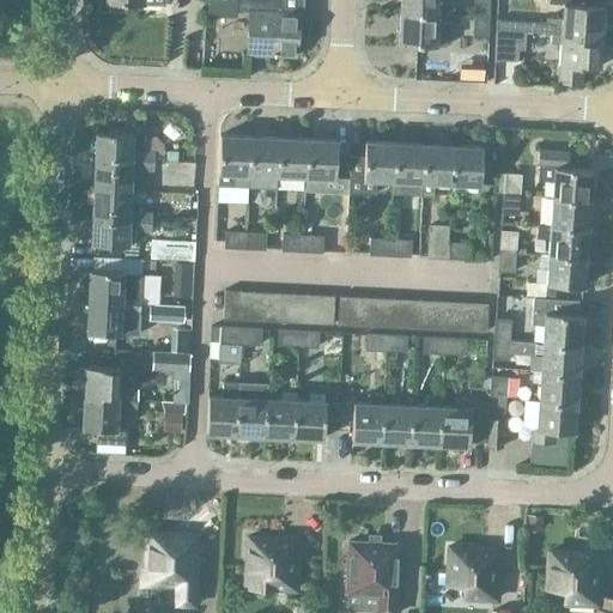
[(208,0),(208,18),(234,19),(235,11),(250,12),(248,53),(295,55),(297,12),(280,12),(280,0),(208,0)]
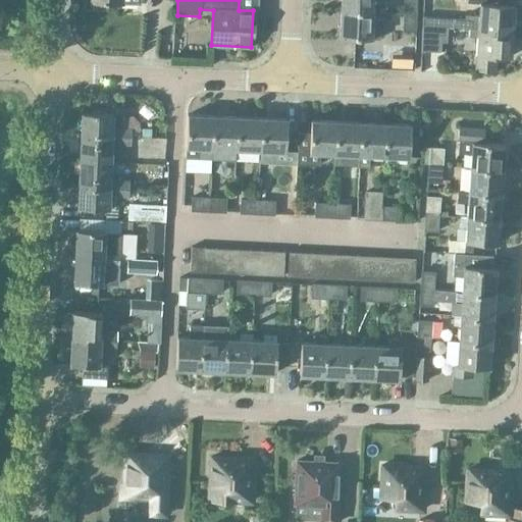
[(341,0),(341,12),(374,13),(374,0),(341,0)]
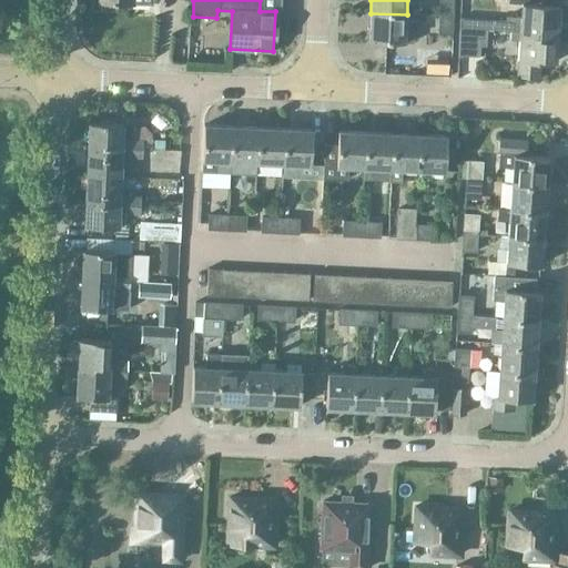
[(439,0),(439,16),(454,17),(454,0),(439,0)]
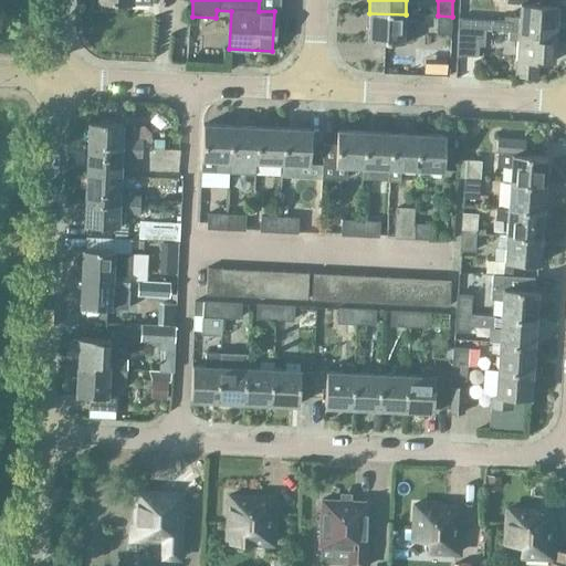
[(510,31),(556,34),(557,7),(543,4),(542,0),(506,0),(506,3),(519,4),(519,17),(504,16),(504,20),(491,19),(490,30),(510,31)]
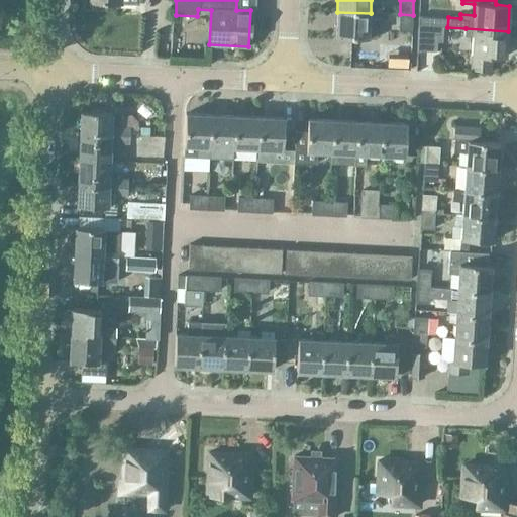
[(305,11),(306,29),(329,29),(328,10),(305,11)]
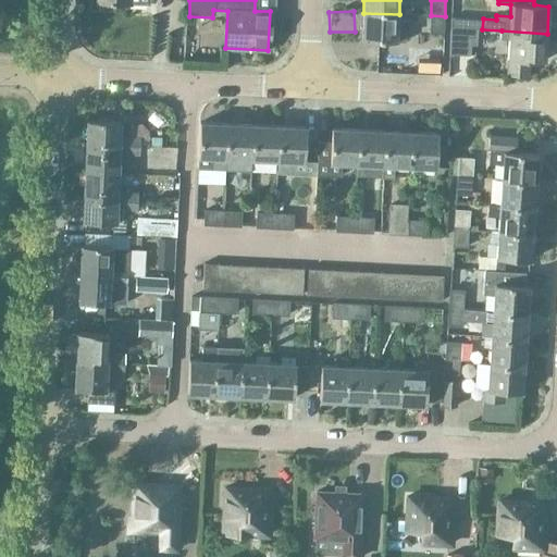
[(399,14),(363,13),(362,40),(398,41),(399,14)]
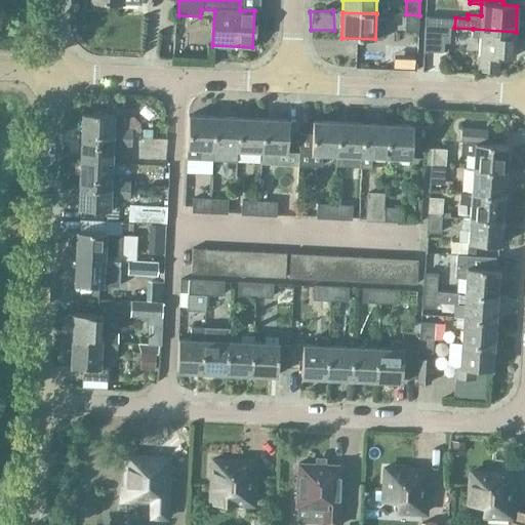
[(419,15),(406,14),(405,32),(418,32),(419,15)]
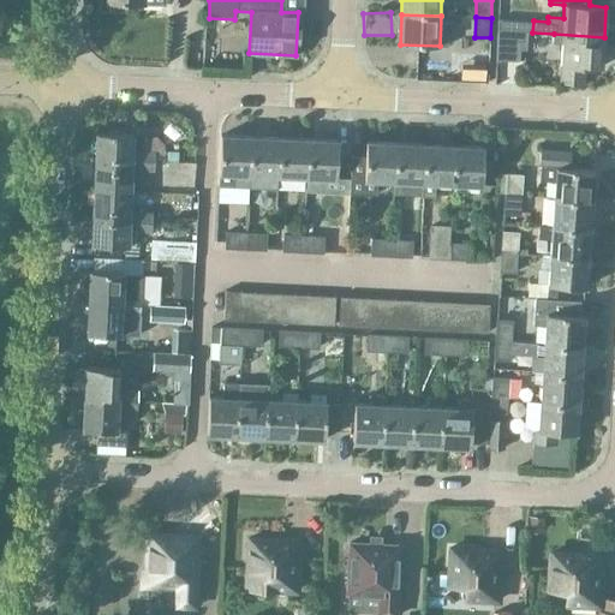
[(499,19),(499,30),(515,31),(517,21),(499,19)]
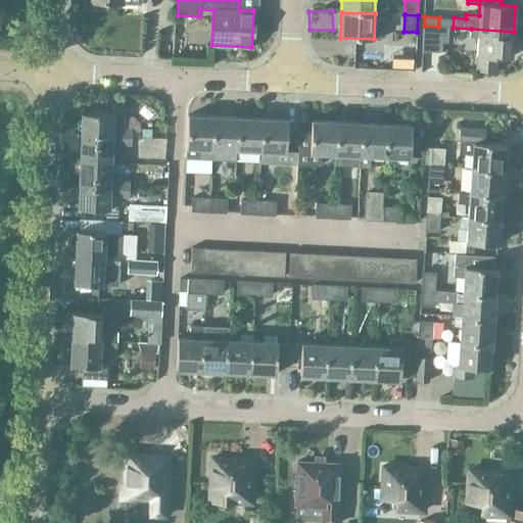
[(448,43),(449,27),(438,27),(424,26),(423,50),(442,51),(442,43),(448,43)]
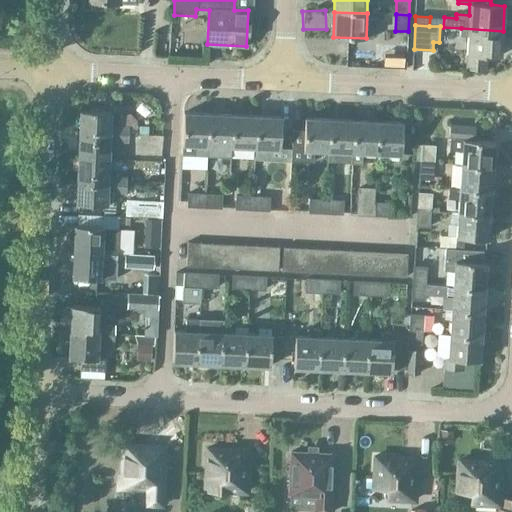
[(461,28),(461,36),(468,37),(466,69),(486,71),(487,55),(501,56),(503,31),(461,28)]
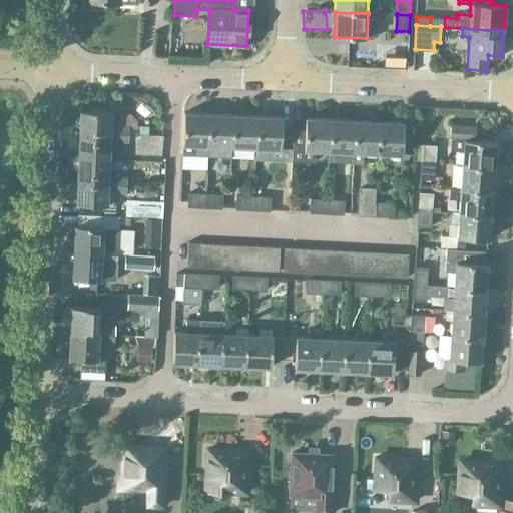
[(80,110),(79,132),(129,134),(130,125),(112,125),(112,112),(80,110)]
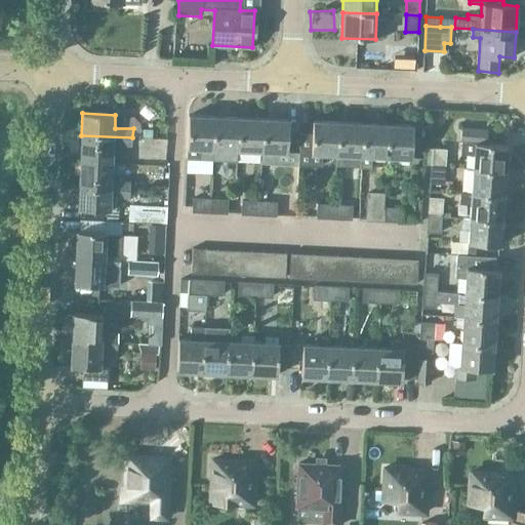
[(213,118),(190,117),(188,161),(212,162),(213,118)]
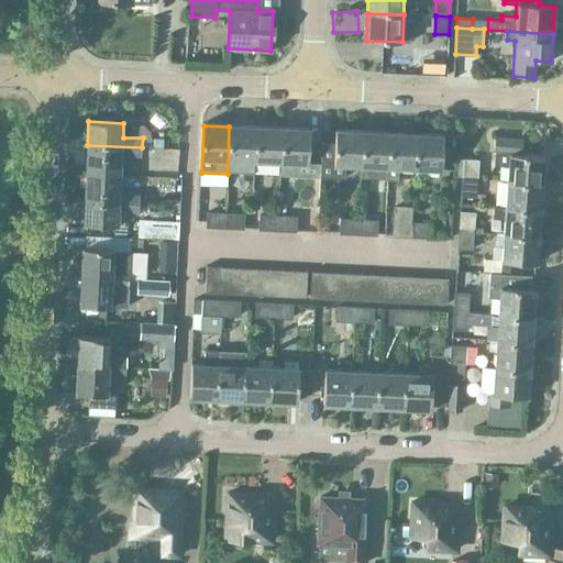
[(229,127),(228,174),(254,175),(254,162),(255,128),(229,127)]
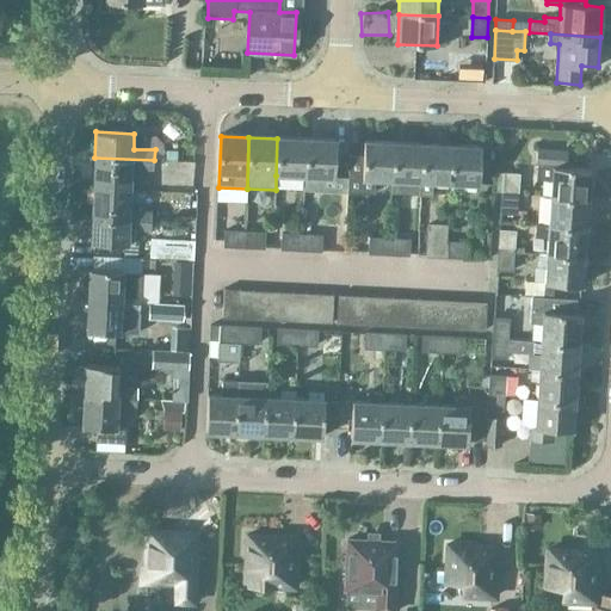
[(276,176),(304,177),(306,140),(277,139),(276,176)]
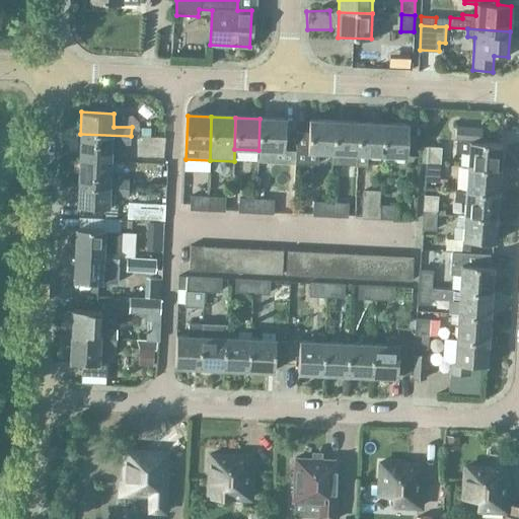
[(260,119),(258,150),(283,151),(284,120),(260,119)]
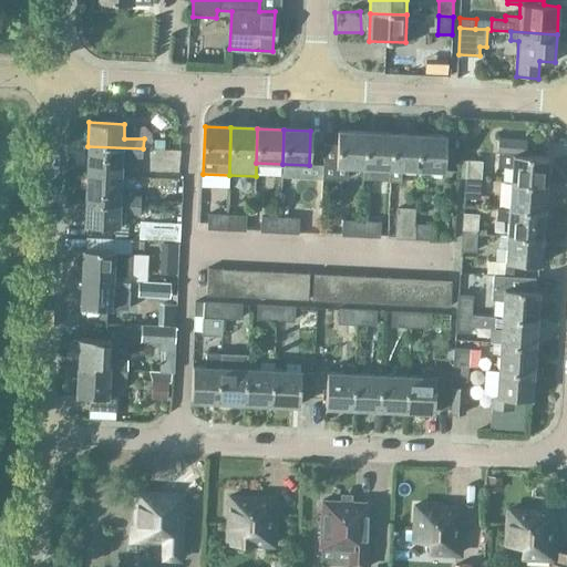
[(363,165),(364,132),(338,131),(337,145),(325,144),(322,179),(348,181),(348,165),(363,165)]
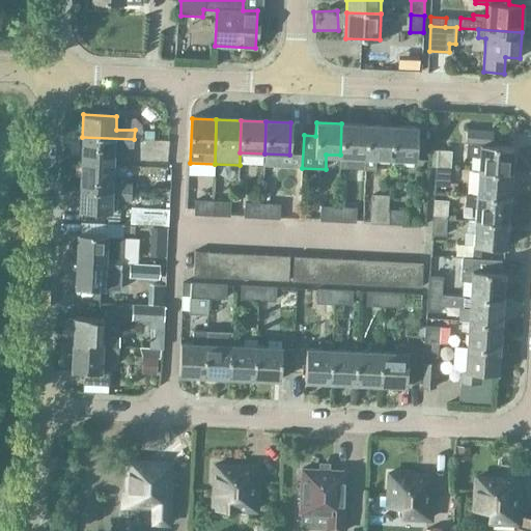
[(341,123),(340,155),(365,156),(366,124),(341,123)]
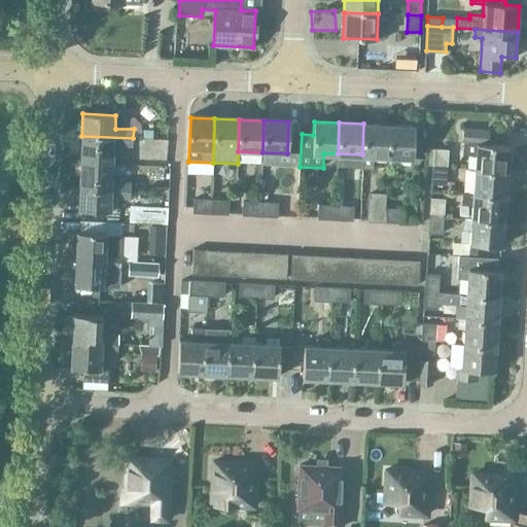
[(388,125),(363,124),(362,154),(363,154),(362,168),(373,169),(374,155),(387,155),(388,125)]
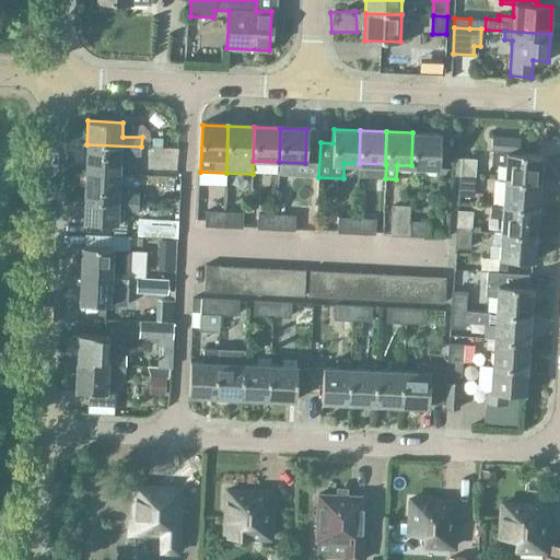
[(439,133),(412,132),(411,165),(438,166),(439,133)]
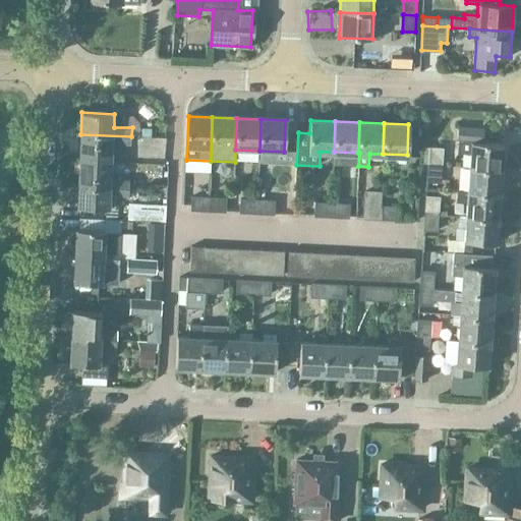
[(469,154),(468,167),(502,169),(504,145),(482,142),(483,129),(459,127),(457,153),(469,154)]
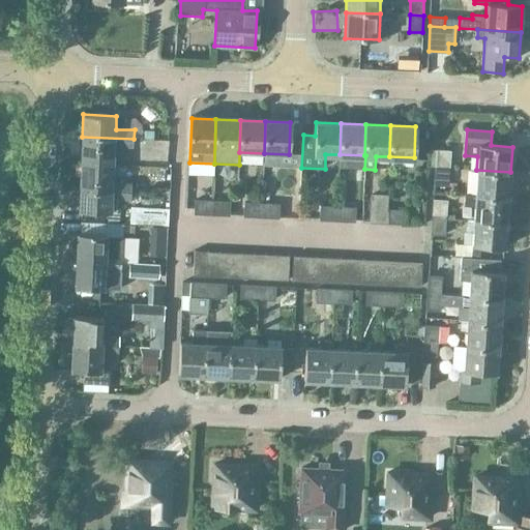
[(82,137),(81,163),(114,164),(115,147),(134,148),(134,139),(82,137)]
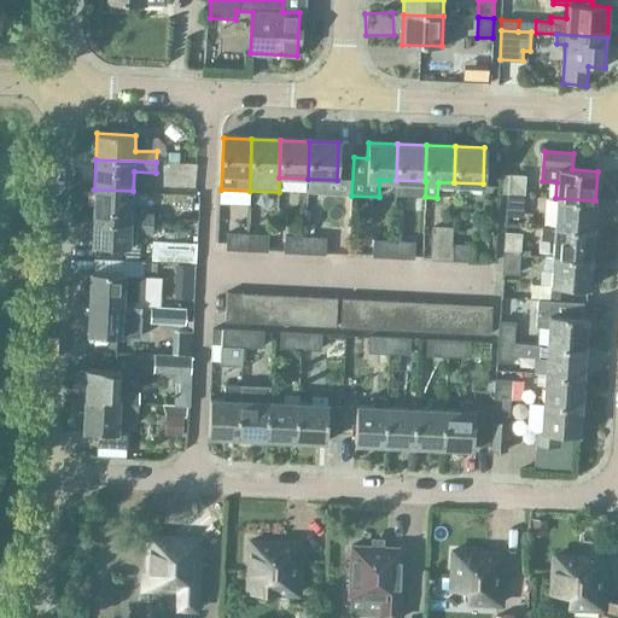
[(509,175),(508,194),(524,196),(525,176),(509,175)]
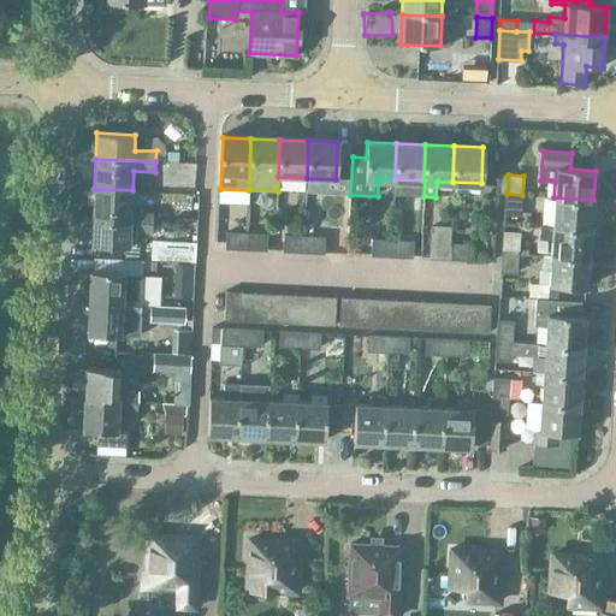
[(94,189),(93,219),(153,223),(153,219),(153,212),(131,212),(132,190),(94,189)]
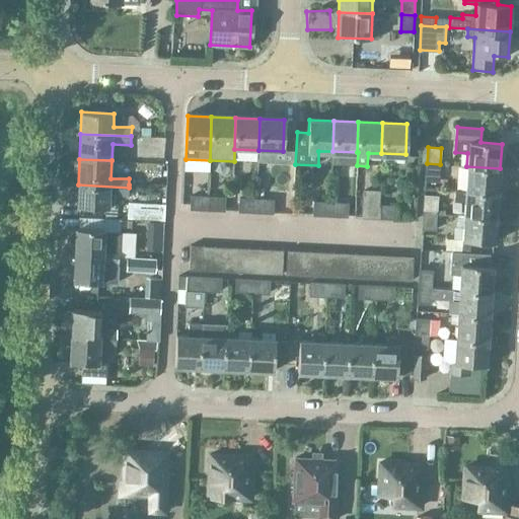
[(440,164),(427,163),(426,180),(439,181),(440,164)]
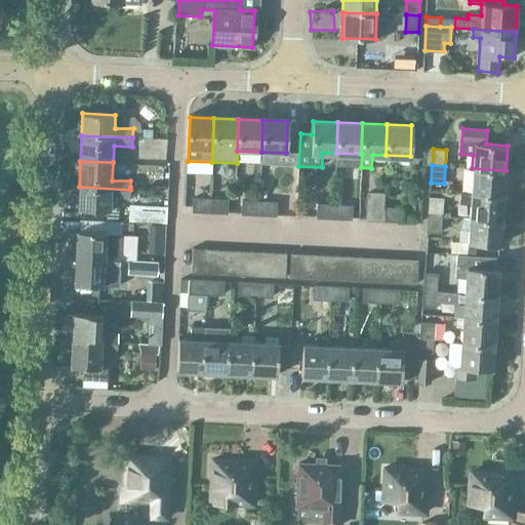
[(505,196),(506,170),(472,168),(471,193),(505,196)]
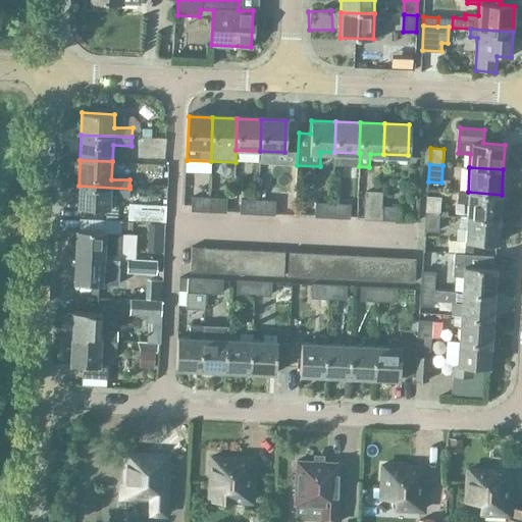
[(79,186),(77,207),(106,208),(110,209),(110,197),(118,197),(128,198),(129,189),(79,186)]
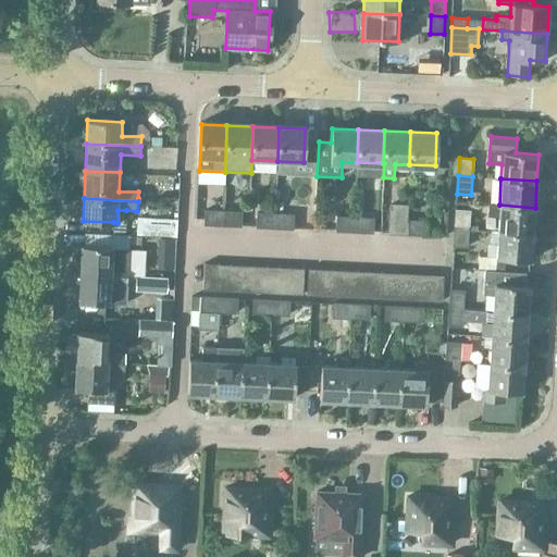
[(497,232),(533,234),(535,208),(499,205),(487,203),(487,215),(498,217),(497,232)]
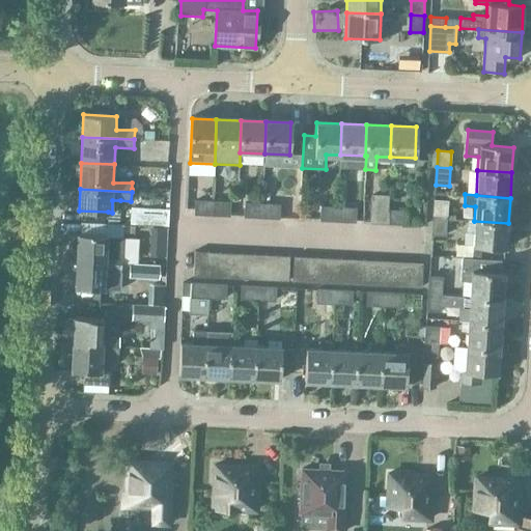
[(371,222),(388,223),(388,210),(389,195),(372,195),(371,222)]
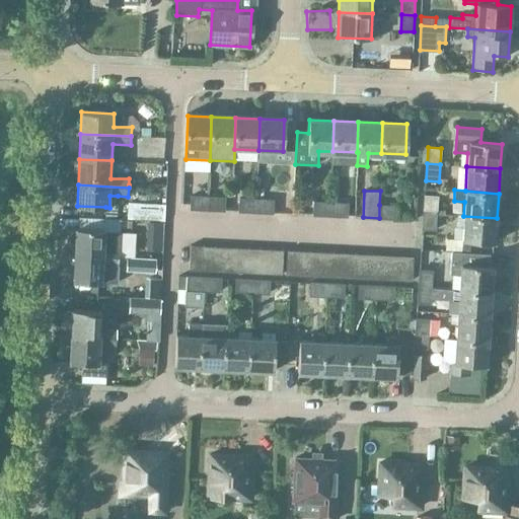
[(191,209),(207,210),(208,197),(191,196),(191,209)]
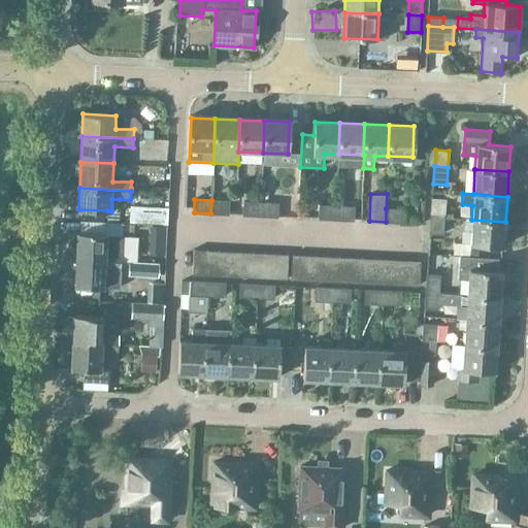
[(432,199),(431,217),(444,218),(446,200),(432,199)]
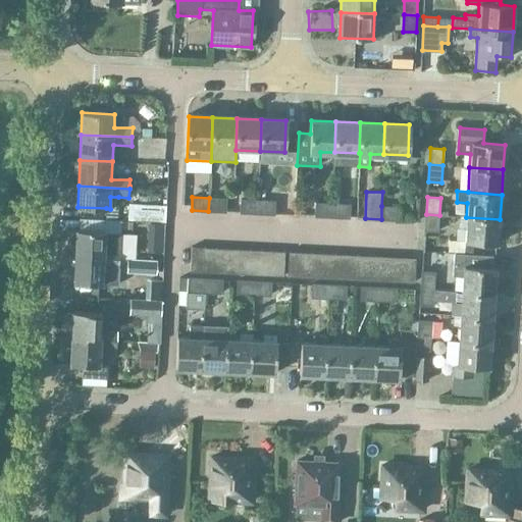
[(209,198),(208,211),(225,212),(226,199),(209,198)]
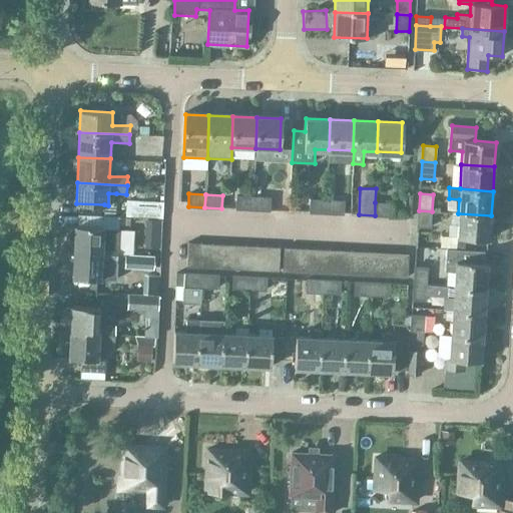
[(236,208),(253,209),(254,196),(237,195),(236,208)]
